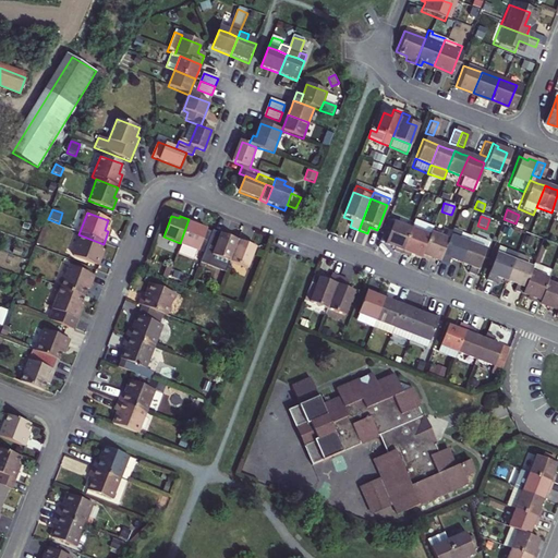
[(197,222),(189,219),(180,243),(197,249),(205,228),(196,225),(197,222)]
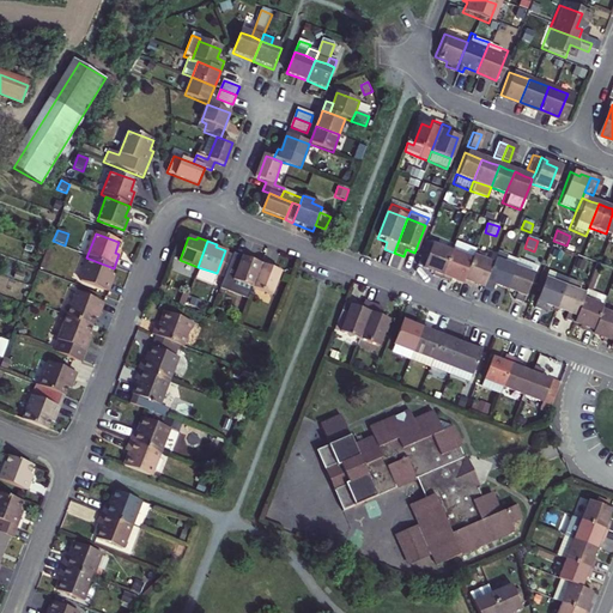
[(418,267),(423,269),(432,246),(426,243),(418,267)]
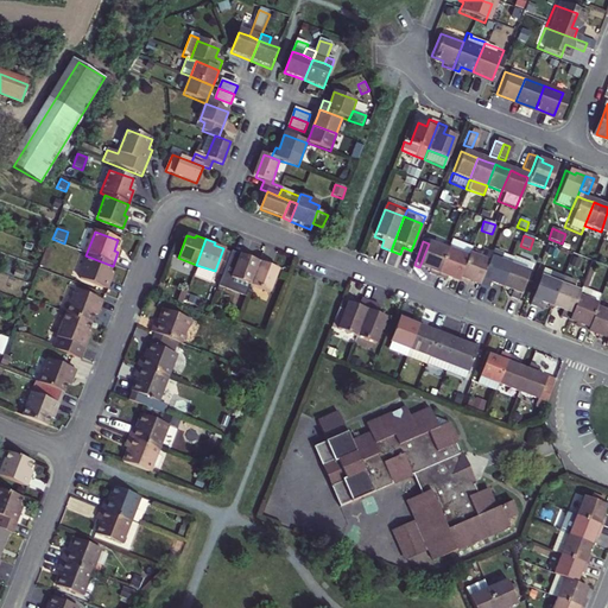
[(438,277),(448,252),(429,244),(419,267),(430,271),(429,273),(438,277)]
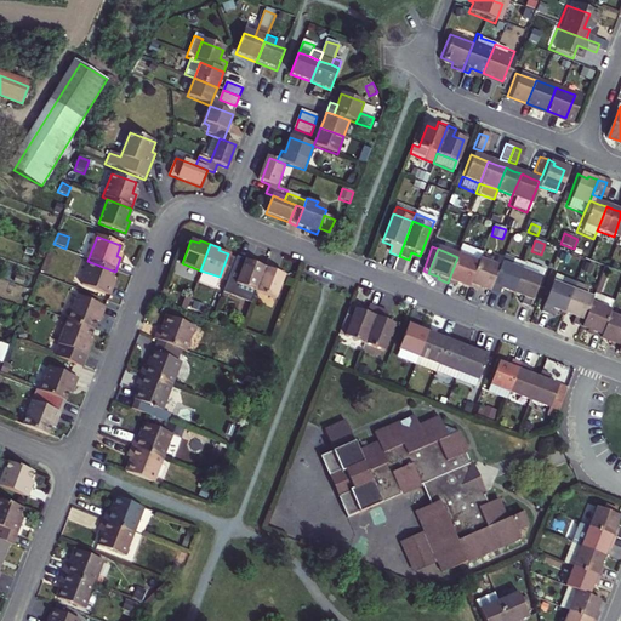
[(457,257),(477,265),(479,261),(480,256),(461,249),(457,257)]
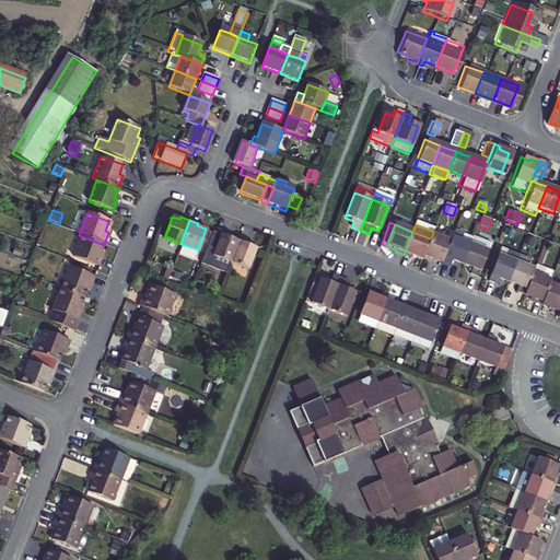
[(41,247),(47,231),(43,229),(36,245),(41,247)]
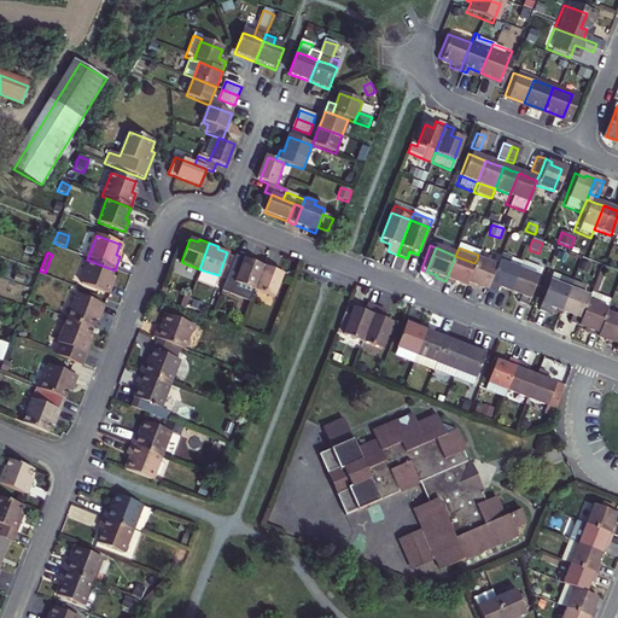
[(249,301),(254,289),(235,283),(244,260),(234,256),(221,291),(249,301)]
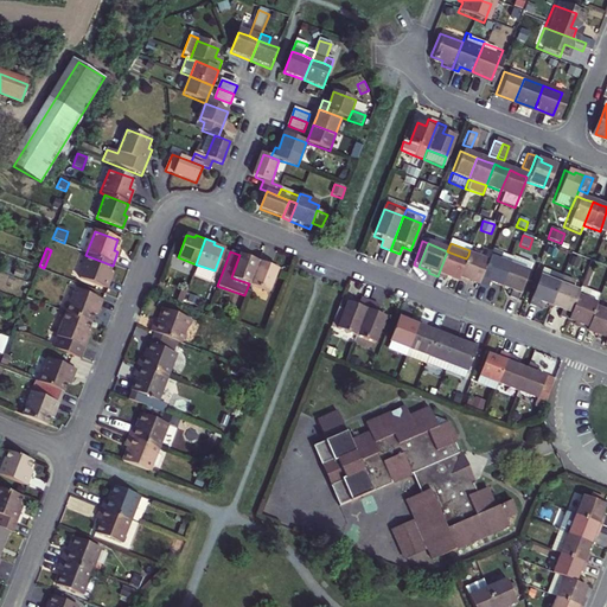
[(458,282),(466,259),(447,251),(438,276),(446,280),(447,278),(458,282)]
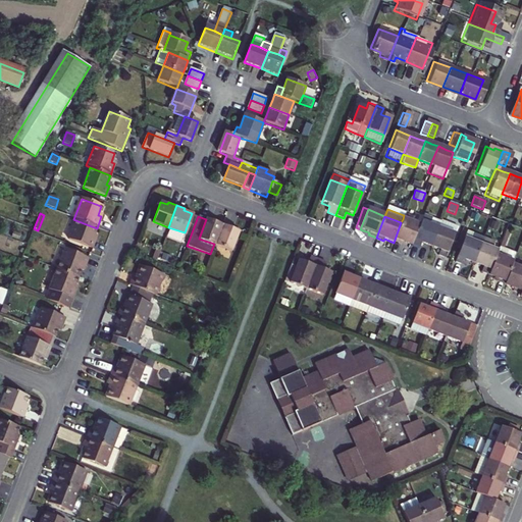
[(424,216),(421,222),(438,229),(440,223),(424,216)]
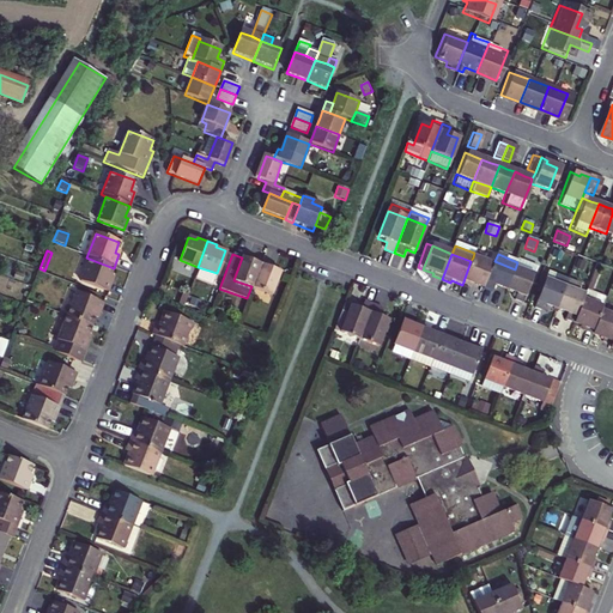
[(234,280),(252,286),(261,261),(252,258),(250,260),(242,258),(234,280)]
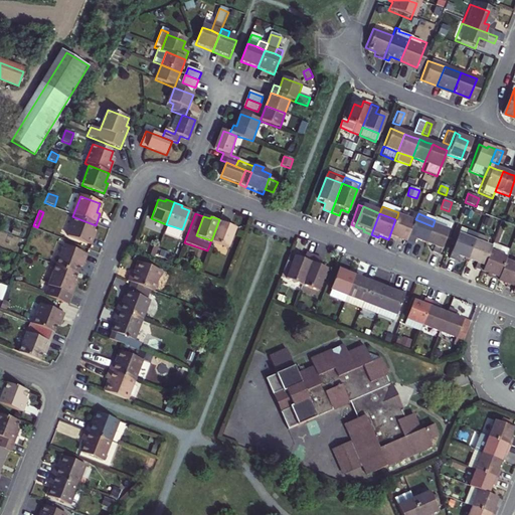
[(395,219),(388,239),(394,241),(395,239),(406,243),(414,223),(397,216),(395,219)]
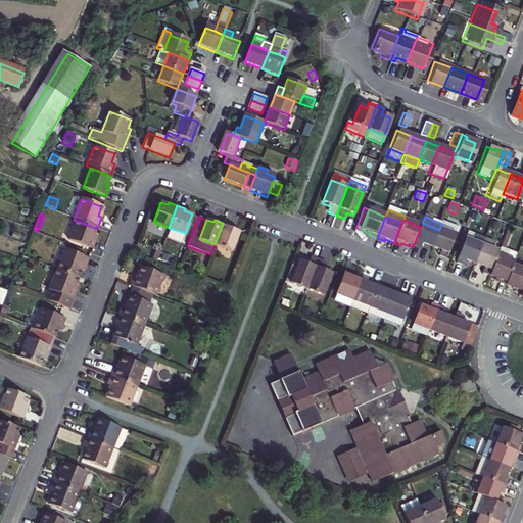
[(93,238),(97,229),(76,221),(68,240),(92,249),(96,239),(93,238)]
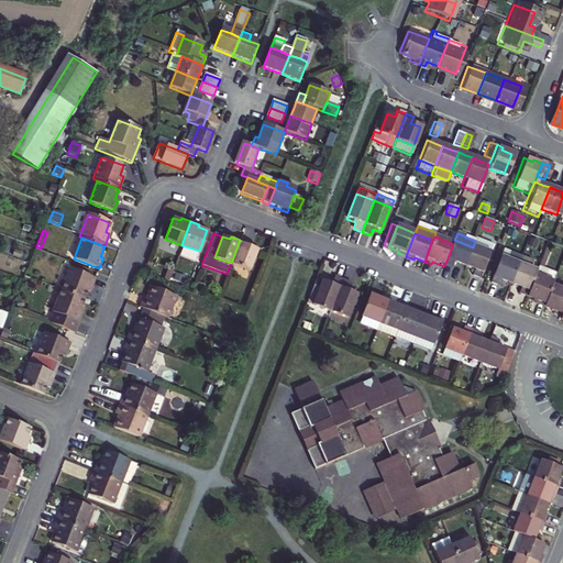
[(538,242),(531,239),(528,247),(534,250),(538,242)]
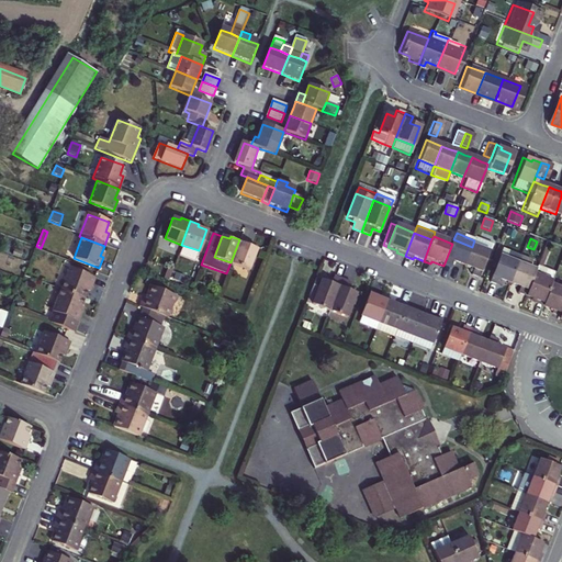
[(248,243),(239,239),(231,262),(249,269),(257,249),(247,246),(248,243)]
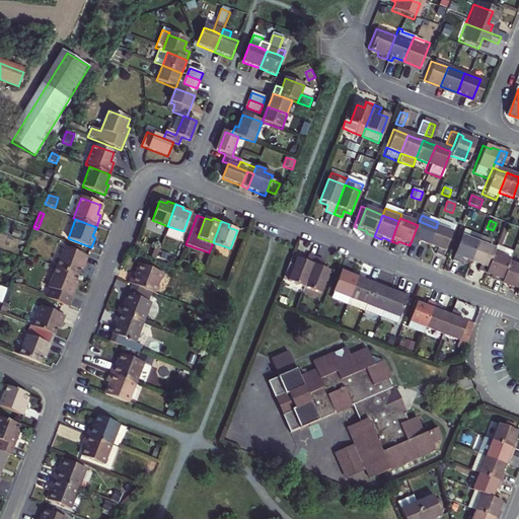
[(428,246),(436,228),(419,221),(418,225),(410,245),(417,248),(419,243),(428,246)]
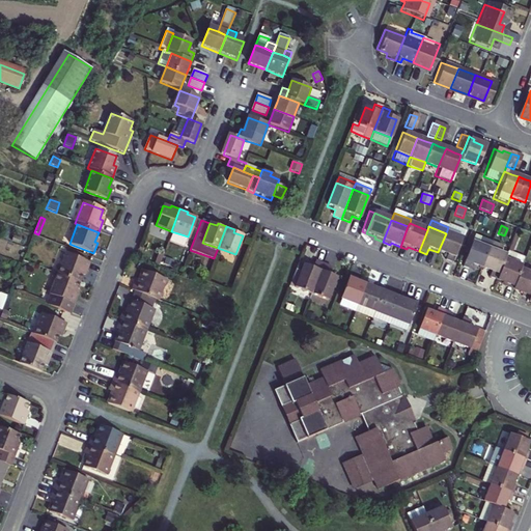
[(448,227),(446,233),(462,240),(464,233),(448,227)]
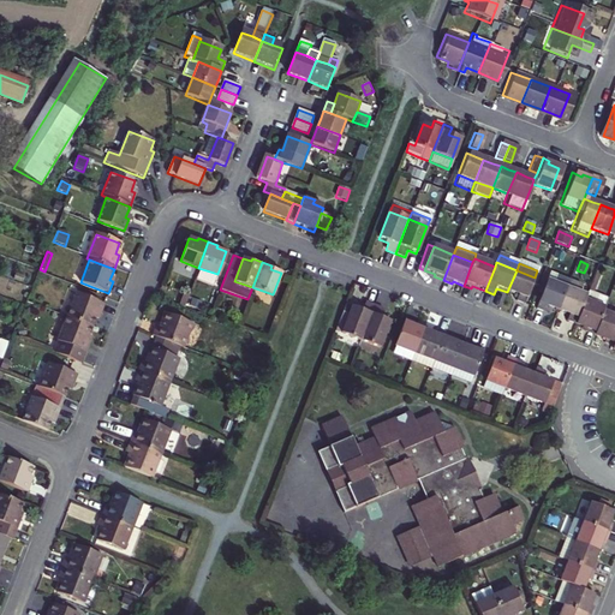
[(524,305),(535,278),(517,270),(507,292),(518,297),(515,302),(524,305)]
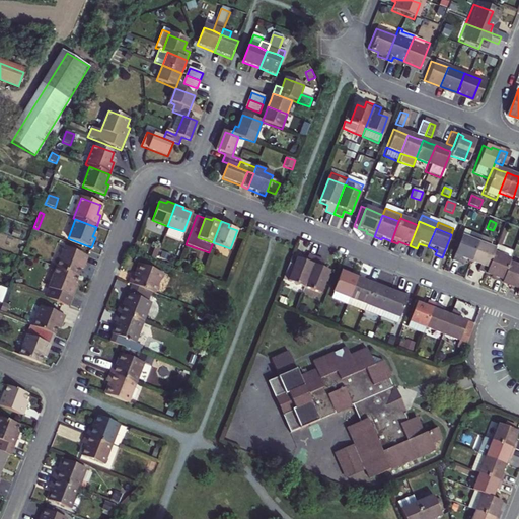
[(504,229),(497,246),(501,248),(507,231),(504,229)]
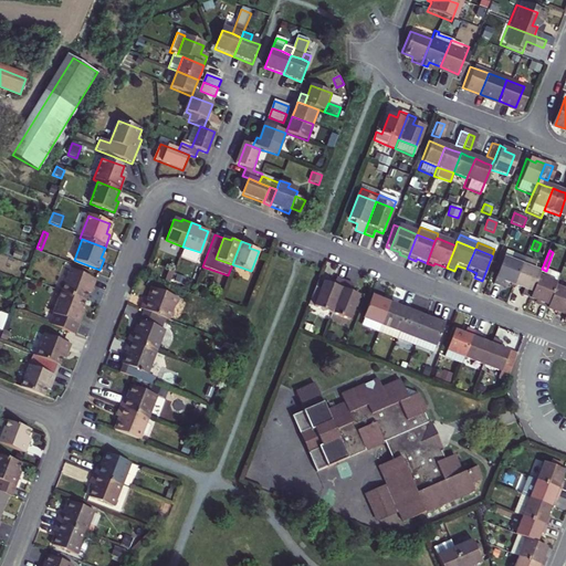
[(506,251),(503,259),(511,262),(514,254),(506,251)]
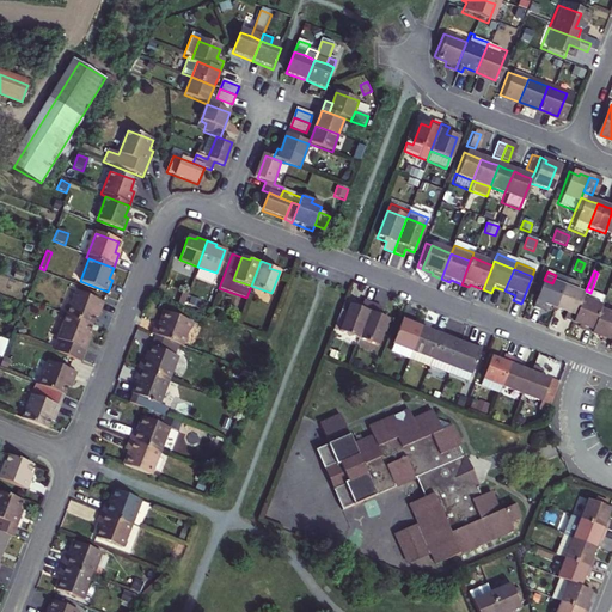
[(556,312),(565,288),(552,283),(544,280),(534,304),(556,312)]
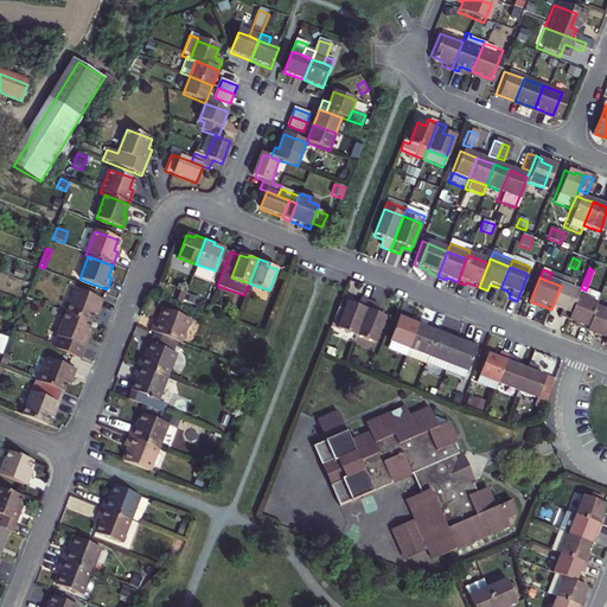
[(580,294),(561,286),(551,310),(570,317),(577,298),(580,294)]
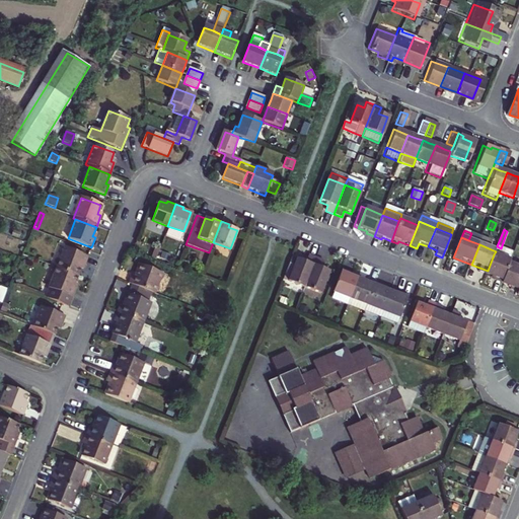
[(159,248),(155,246),(151,255),(156,257),(159,248)]
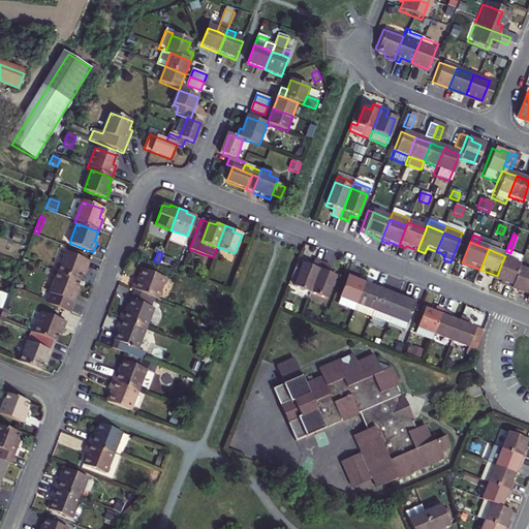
[(506,251),(505,256),(503,259),(520,267),(523,258),(510,253),(506,251)]
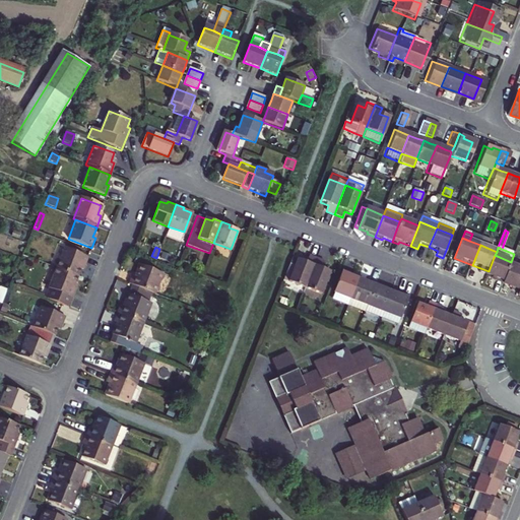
[(57,268),(77,276),(80,268),(83,269),(87,258),(64,249),(57,268)]
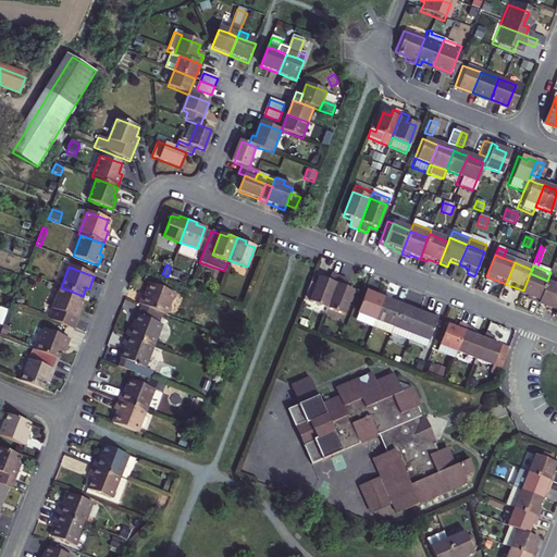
[(183,273),(174,270),(172,276),(181,280),(183,273)]
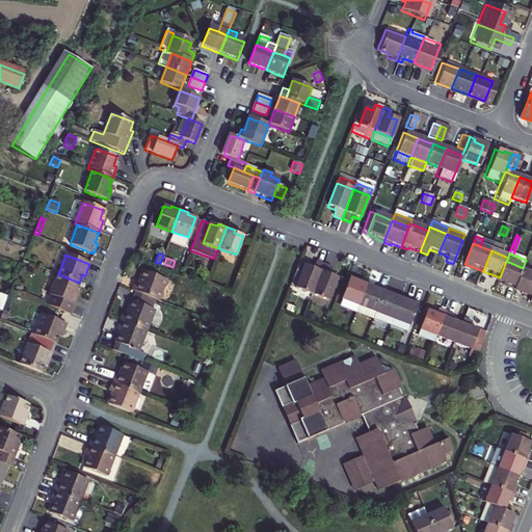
[(314,266),(322,270),(325,263),(316,260),(314,266)]
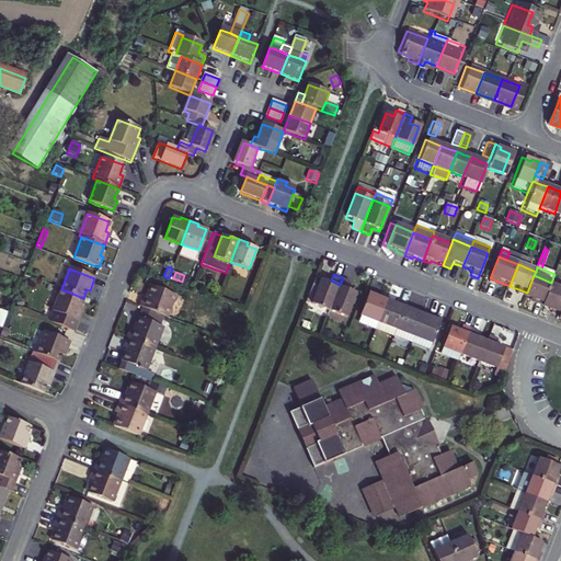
[(306,301),(310,304),(321,277),(316,275),(306,301)]
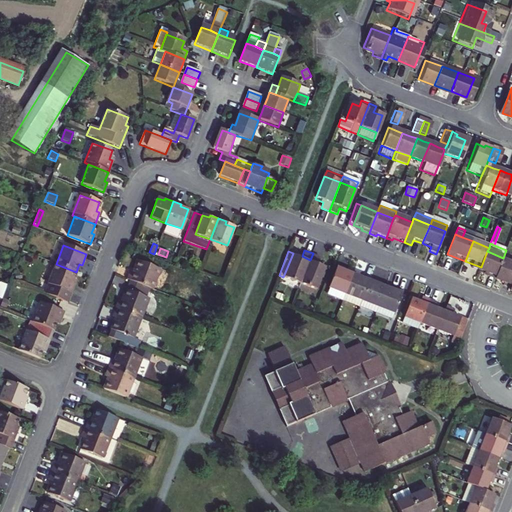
[(487,251),(481,267),(479,273),(495,279),(502,261),(503,258),(487,251)]
